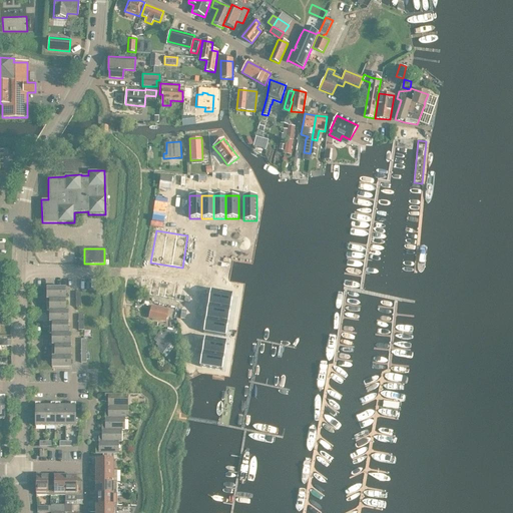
[(152,278),(149,294),(173,298),(175,282),(152,278)]
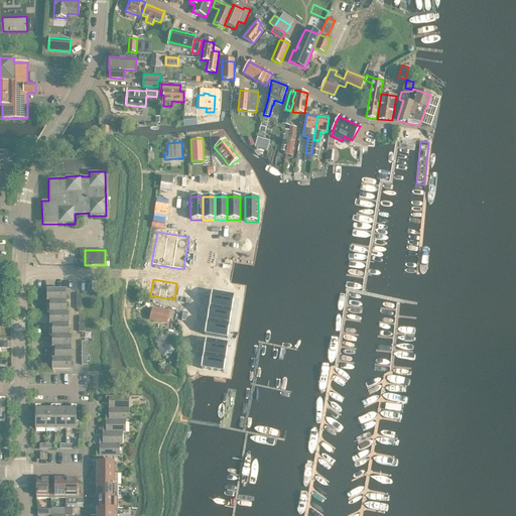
[(49,312),(66,312),(66,289),(46,289),(46,297),(49,297),(49,312)]
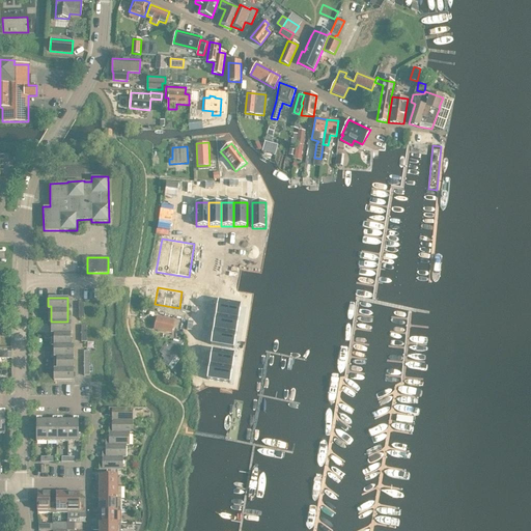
[(218,301),(216,315),(239,319),(241,305),(218,301)]
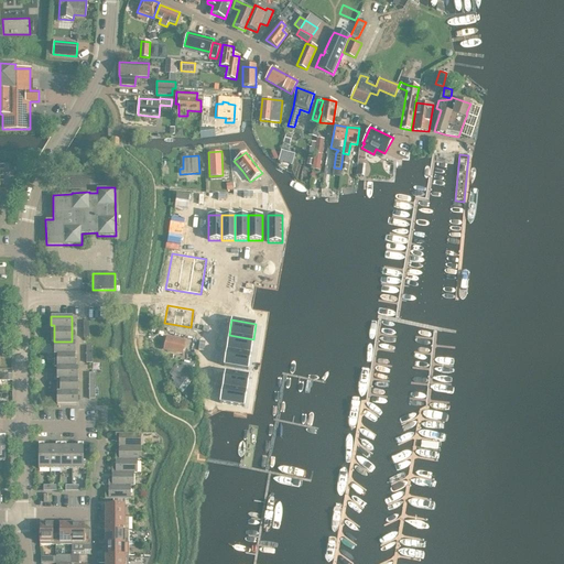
[(229,335),(226,350),(250,354),(253,339),(229,335)]
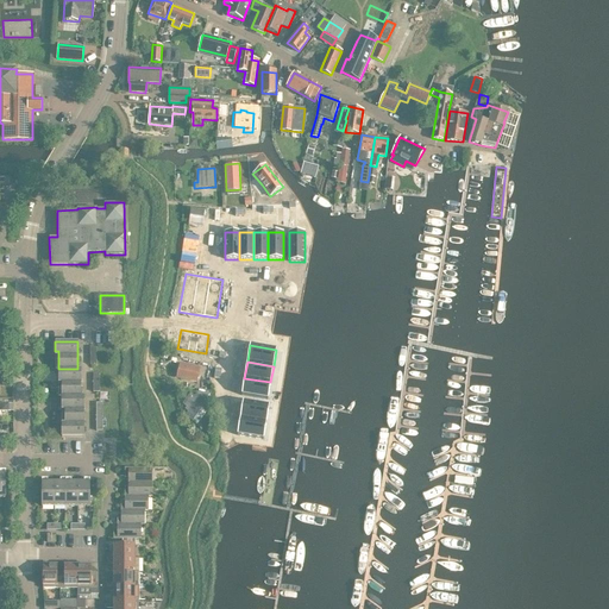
[(177,376),(196,381),(200,369),(181,364),(177,376)]
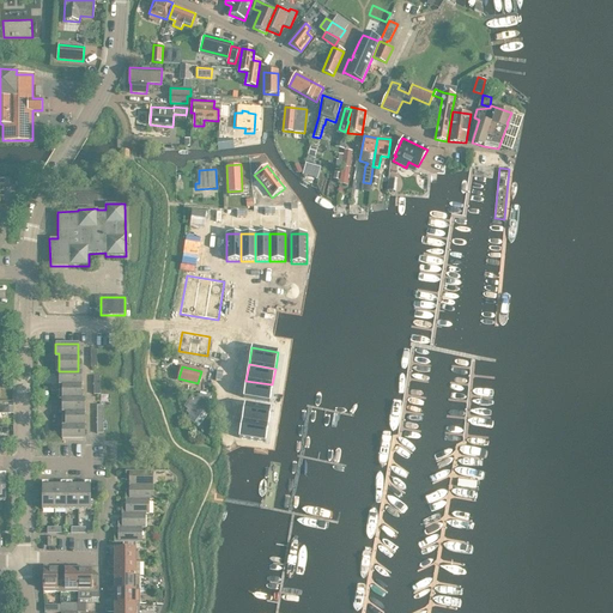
[(62,381),(62,399),(82,399),(82,371),(78,371),(59,371),(59,381),(62,381)]
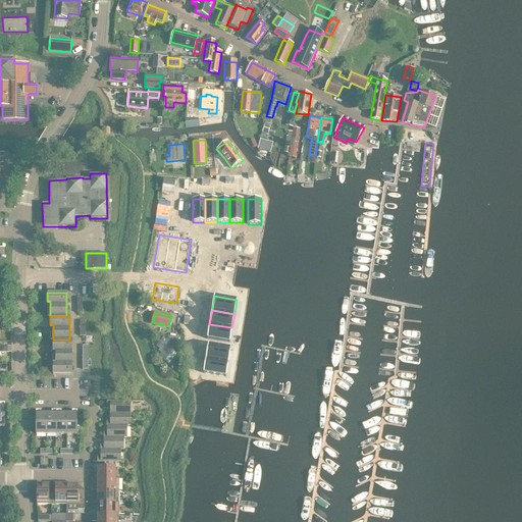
[(209,324),(207,338),(229,343),(231,327),(209,324)]
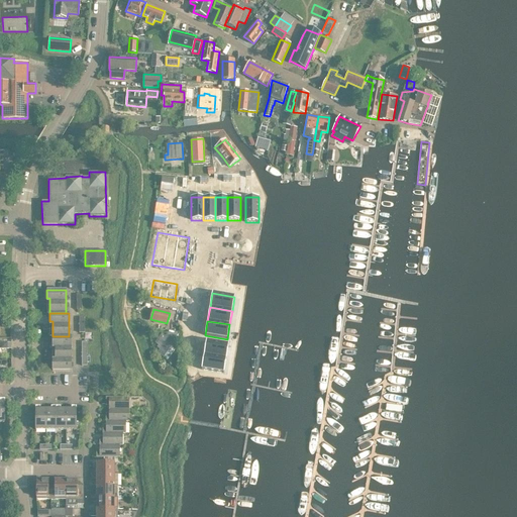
[(154,343),(158,345),(157,347),(160,349),(157,352),(164,356),(176,340),(174,339),(178,333),(169,332),(165,336),(162,333),(154,343)]
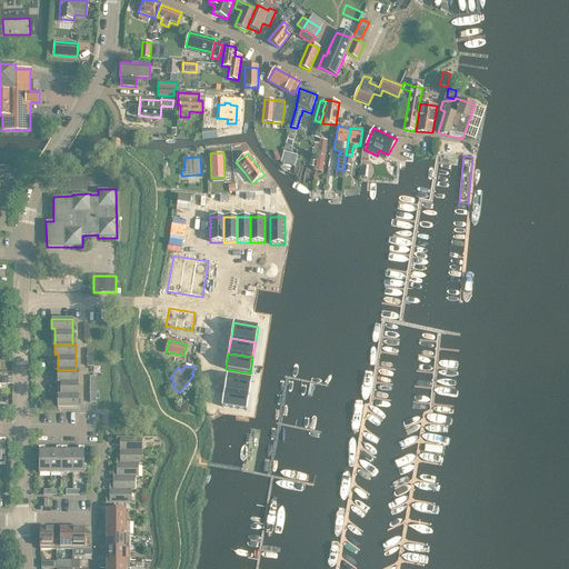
[(76,370),(58,370),(58,379),(60,379),(60,399),(57,399),(57,409),(79,409),(79,370),(76,370)]
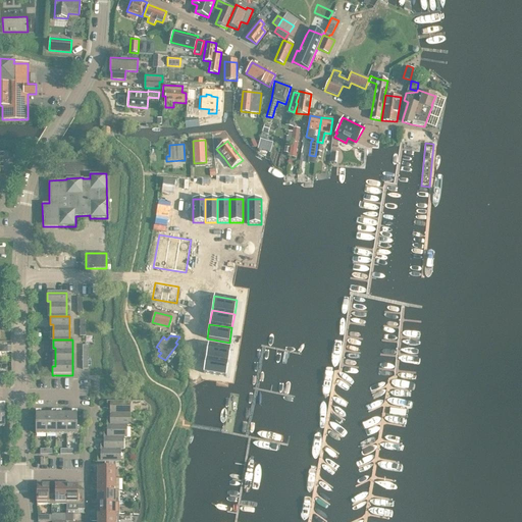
[(208,344),(206,359),(228,362),(230,348),(208,344)]
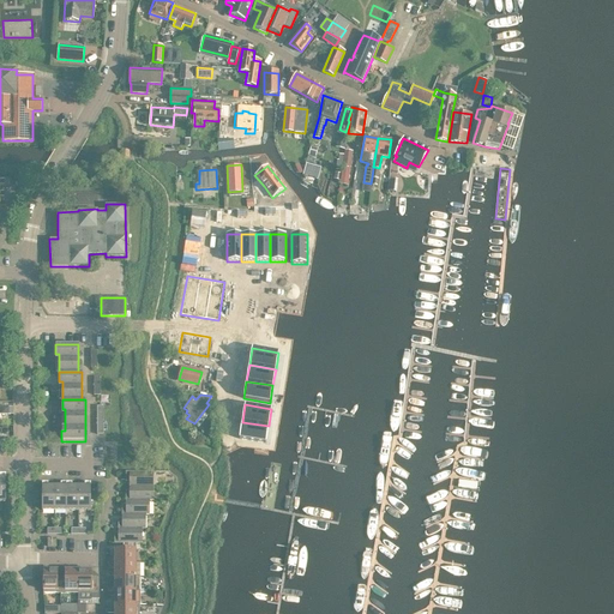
[(242,422),(239,439),(265,443),(269,426),(242,422)]
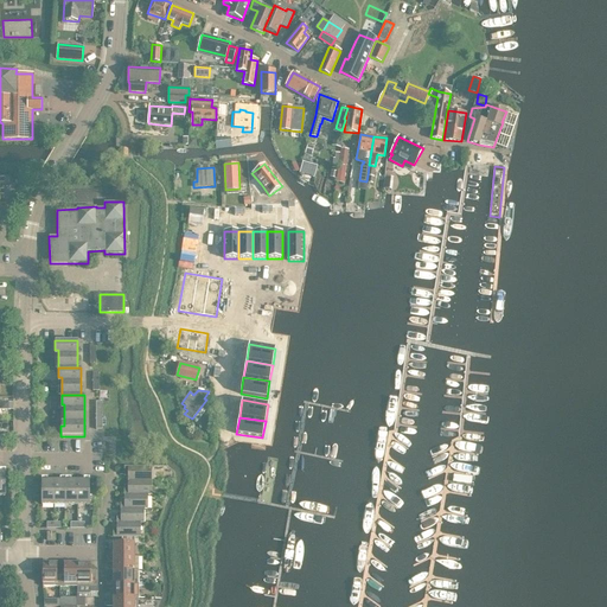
[(128,473),(128,480),(152,480),(152,466),(125,466),(125,473),(128,473)]
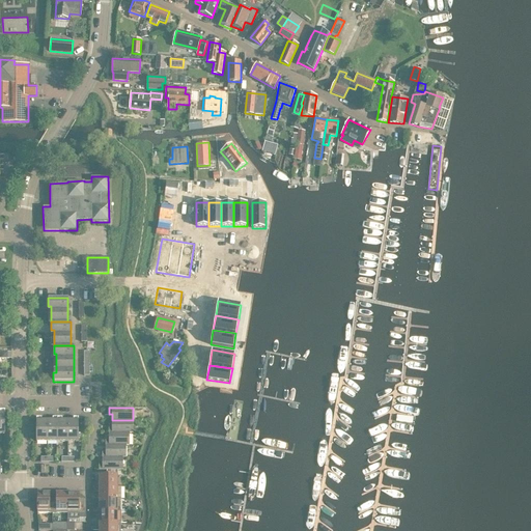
[(36,441),(47,441),(47,420),(42,420),(42,417),(36,417),(36,420),(36,441)]
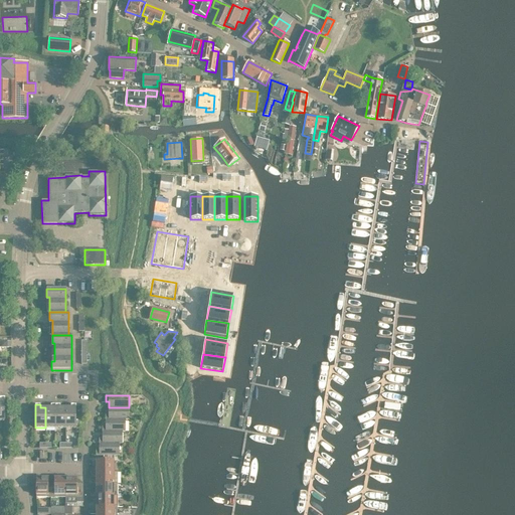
[(45,427),(55,427),(55,404),(51,404),(51,407),(45,407),(45,427)]
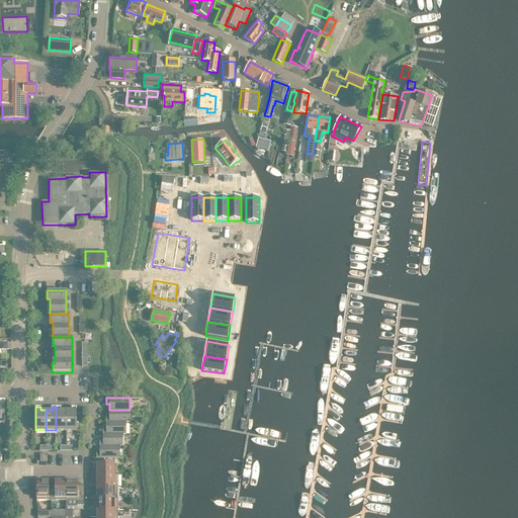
[(56,430),(66,430),(66,410),(61,410),(61,407),(56,407),(56,430)]
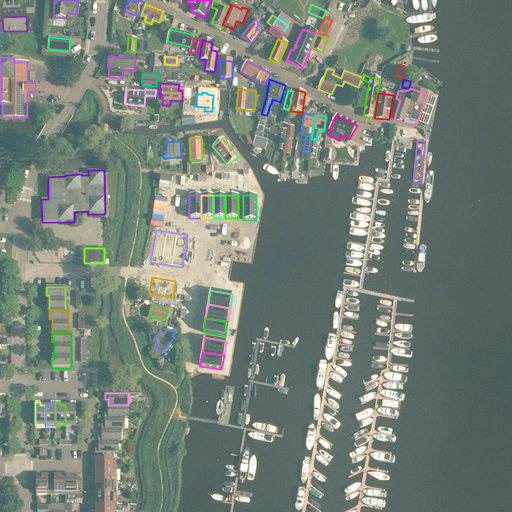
[(65,405),(65,425),(75,425),(75,405),(75,402),(71,402),(71,405),(65,405)]
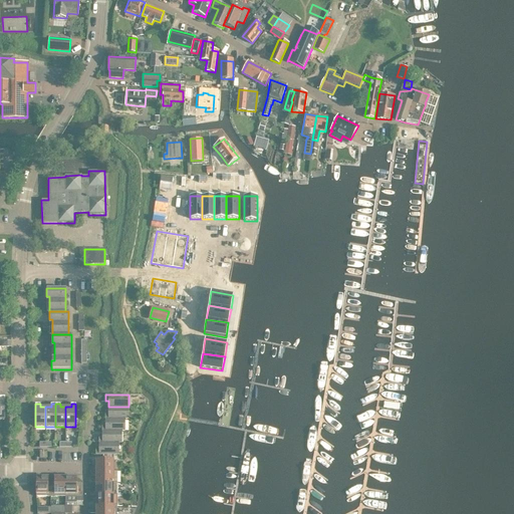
[(105,413),(105,419),(124,419),(129,419),(129,407),(108,407),(108,413),(105,413)]
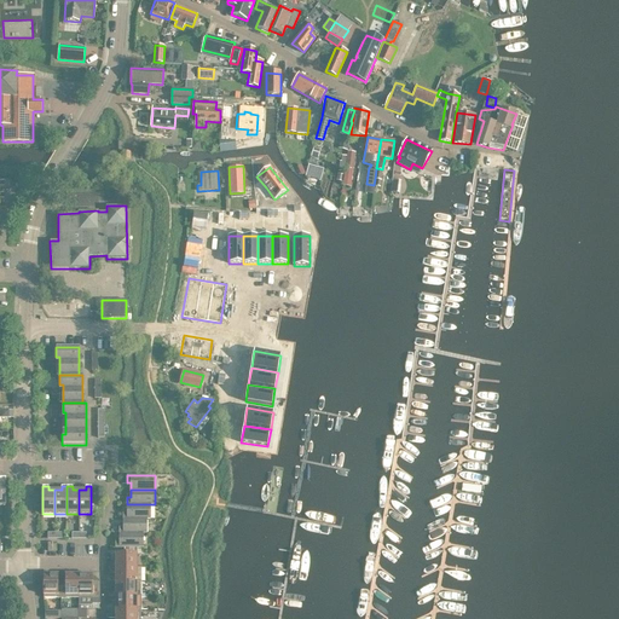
[(122,512),(122,519),(146,519),(150,519),(150,504),(127,504),(127,512),(122,512)]
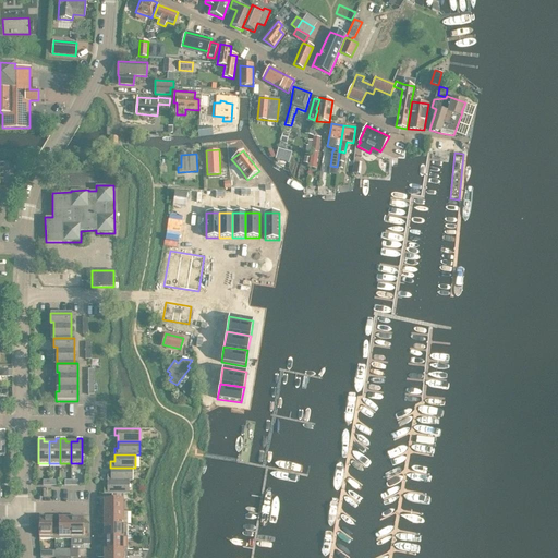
[(107,474),(107,481),(129,481),(132,481),(132,468),(110,468),(110,474),(107,474)]
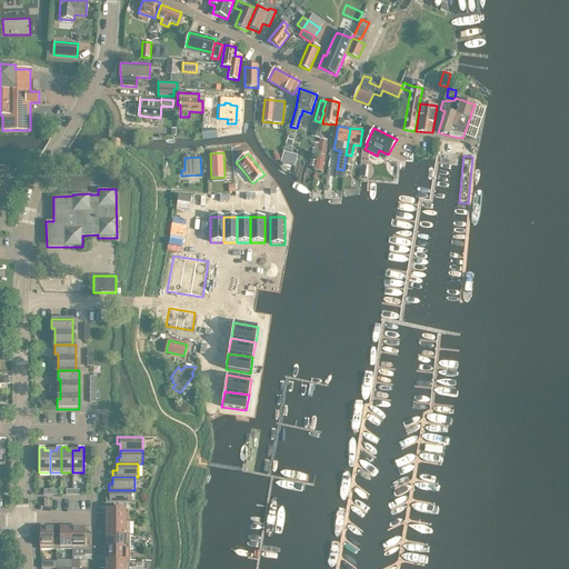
[(131,490),(109,490),(109,497),(106,497),(106,503),(131,503),(131,490)]
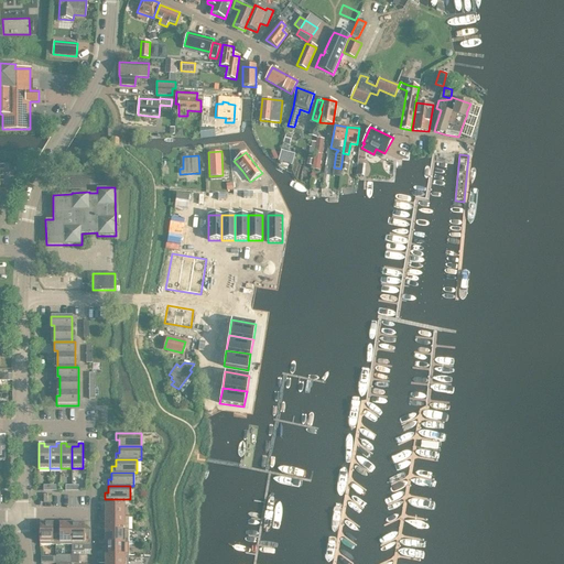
[(98,512),(98,518),(125,518),(125,517),(125,499),(114,499),(114,505),(105,505),(105,512),(98,512)]
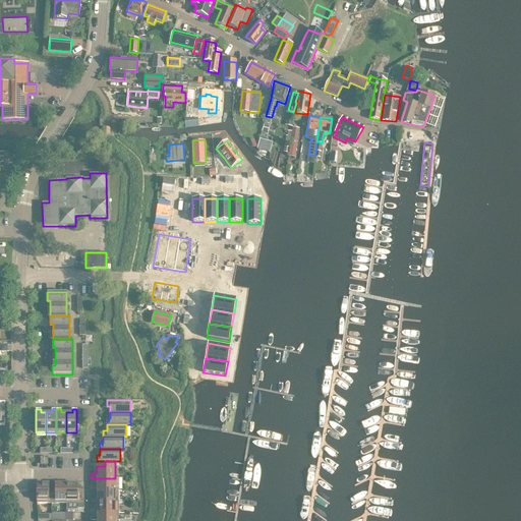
[(97,482),(97,489),(118,489),(118,477),(115,477),(115,478),(91,478),(91,482),(97,482)]
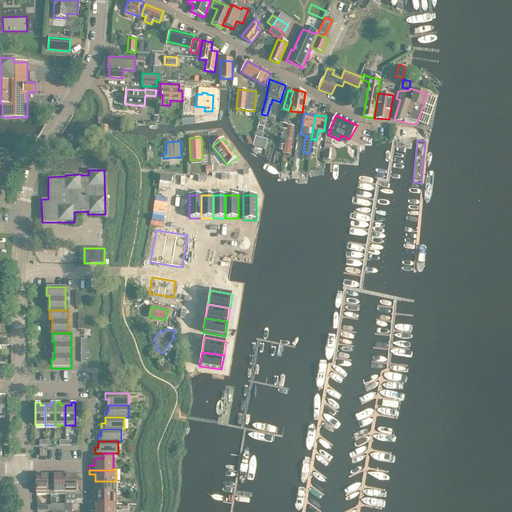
[(36,494),(48,494),(48,481),(48,475),(36,475),(36,494)]
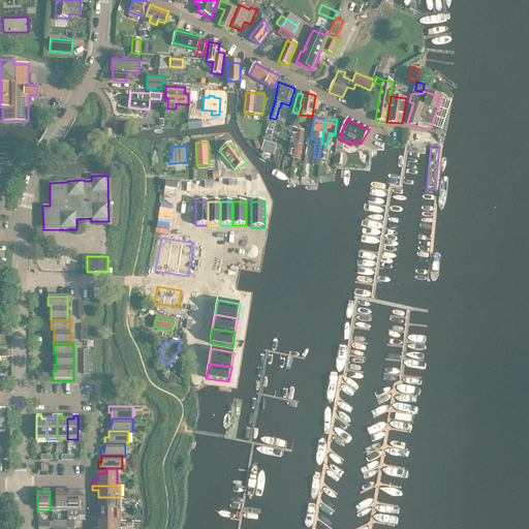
[(50,510),(67,510),(67,491),(56,491),(56,497),(50,497),(50,510)]
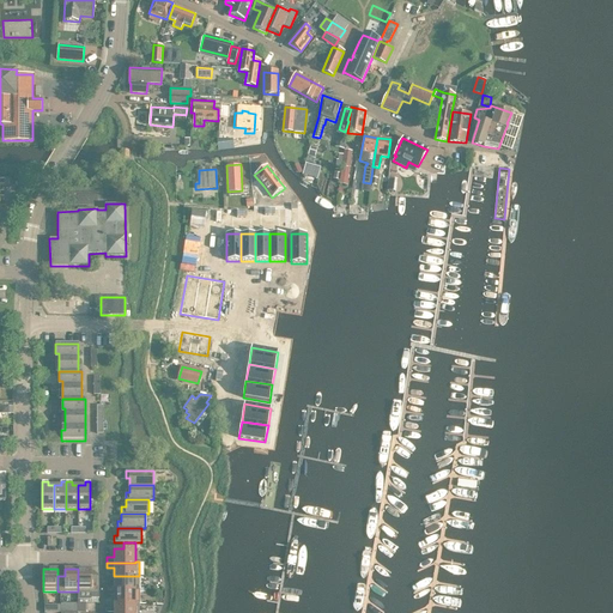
[(78,569),(78,592),(78,599),(90,599),(91,598),(99,598),(99,576),(91,576),(91,569),(78,569)]
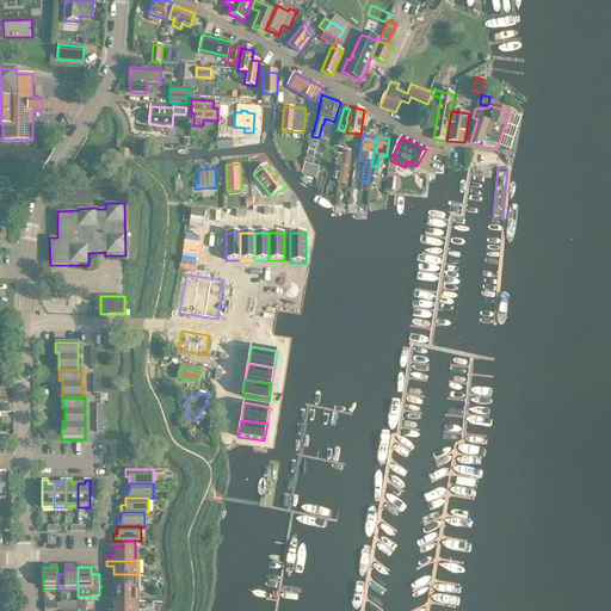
[(106,582),(106,587),(139,588),(139,574),(113,574),(113,582),(106,582)]
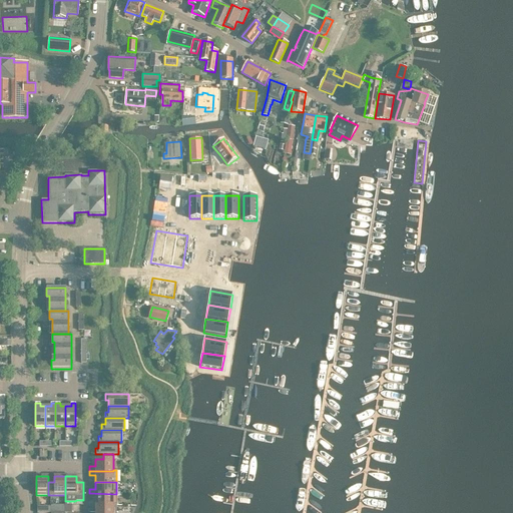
[(95,498),(95,505),(116,505),(116,494),(89,493),(89,498),(95,498)]
